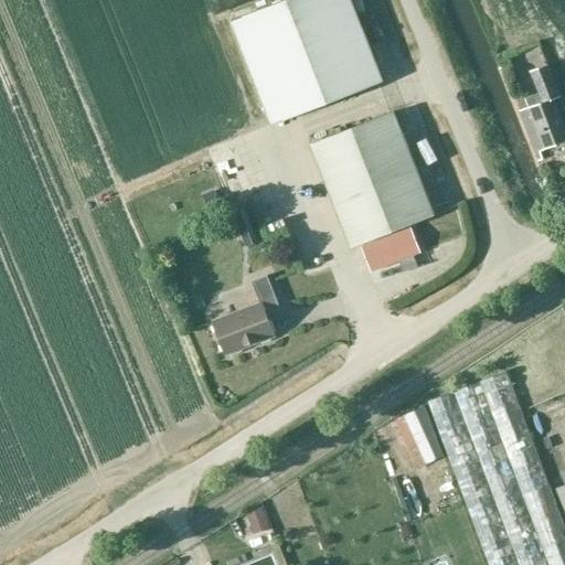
[(285,0),(231,22),(272,125),(383,81),(351,0),(285,0)]
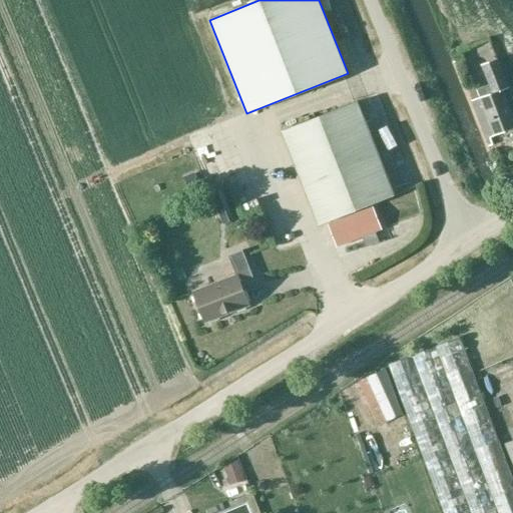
[(476,99),(472,101),(481,124),(489,121),(494,135),(512,127),(512,117),(503,90),(508,88),(497,58),(482,64),(490,85),(479,89),(482,96),(480,97),(476,99)]
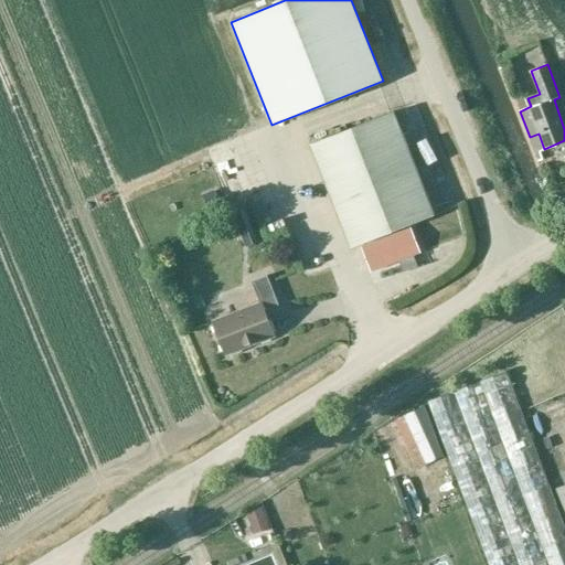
[(394,113),(310,146),(351,248),(434,215),(394,113)]
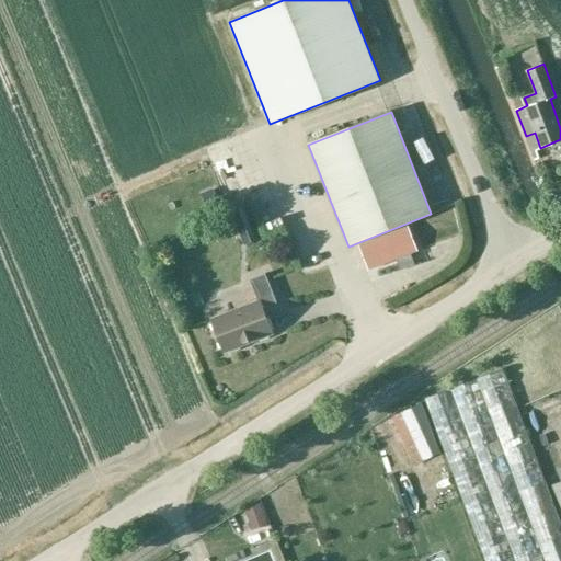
[(408,227),(358,245),(368,271),(418,251),(408,227)]
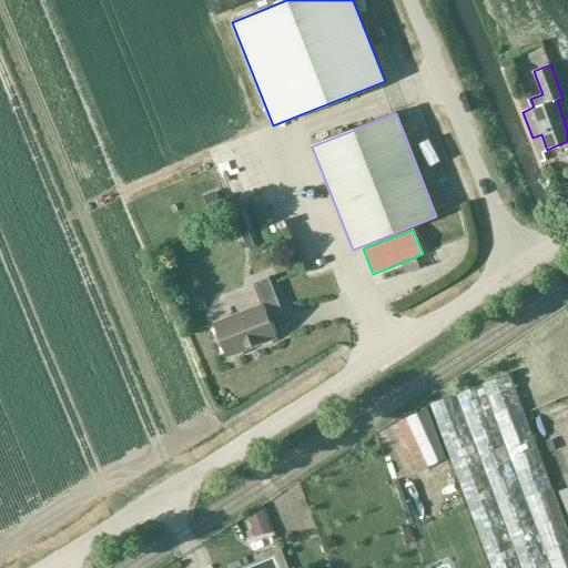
[(212,320),(195,326),(205,351),(222,344),(226,357),(275,338),(266,317),(282,312),(269,277),(252,284),(261,305),(214,324),(212,320)]
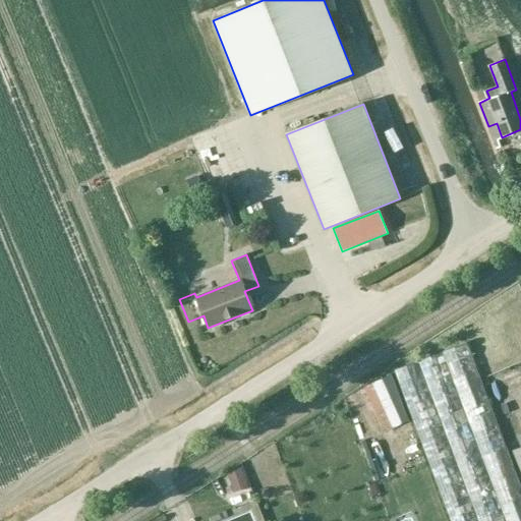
[(451,520),(520,520),(520,488),(466,344),(395,370),(451,520)]
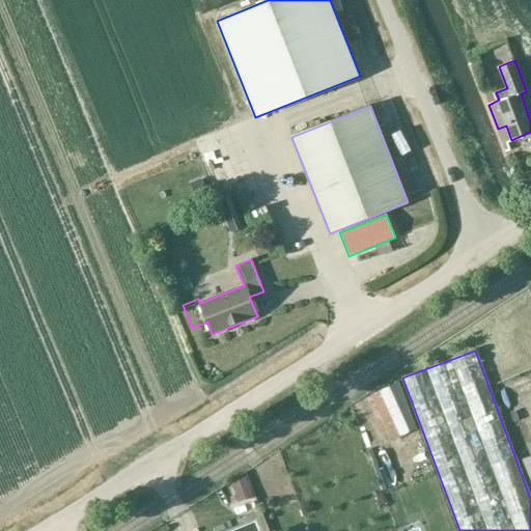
[(241,502),(228,476),(205,486),(217,513),(241,502)]
